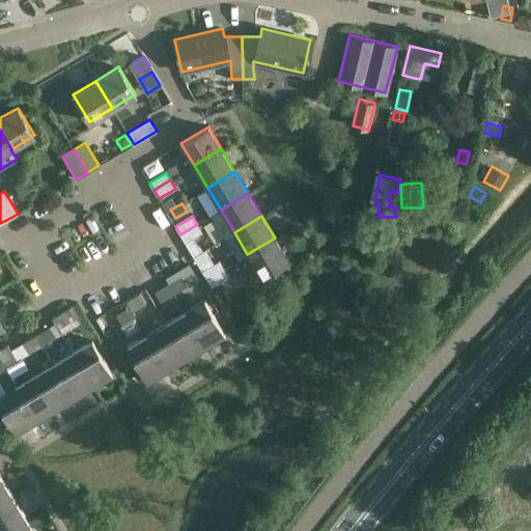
[(197,224),(180,234),(185,243),(202,232),(197,224)]
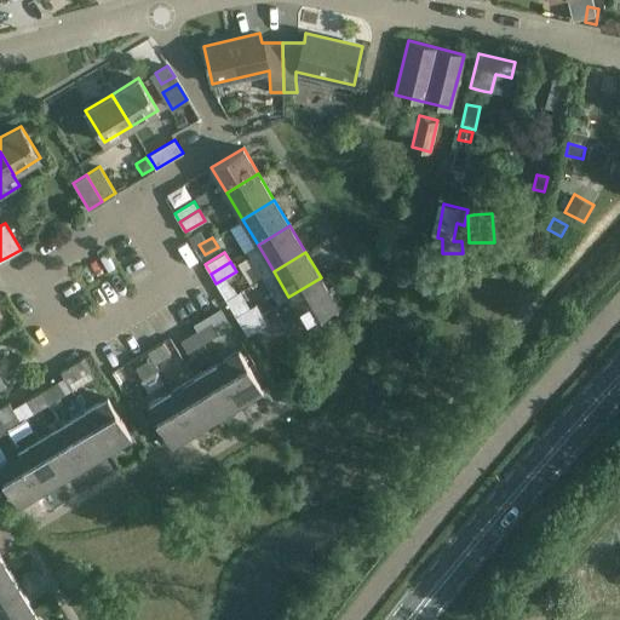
[(291,331),(304,322),(337,303),(321,277),(288,297),(275,305),(291,331)]
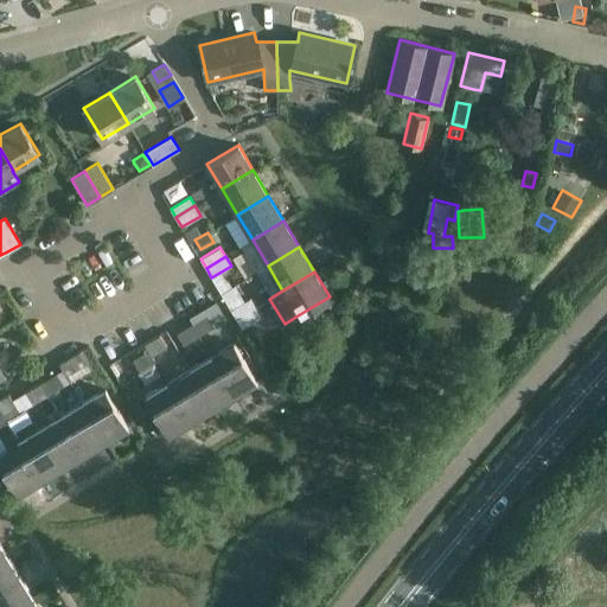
[(231,310),(236,319),(256,307),(250,298),(231,310)]
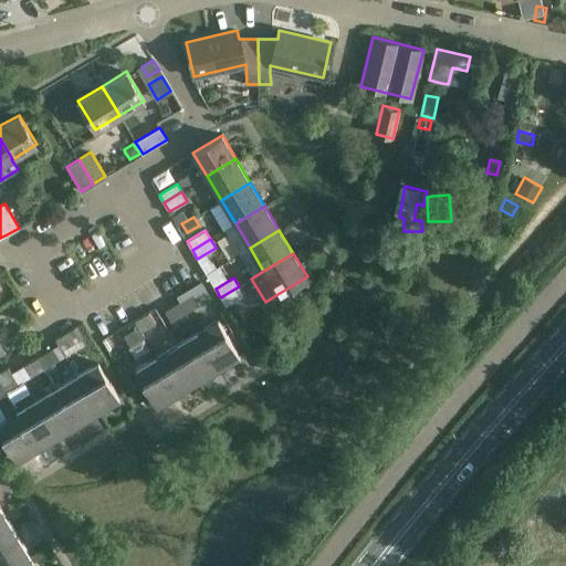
[(243,295),(239,286),(220,297),(226,305),(243,295)]
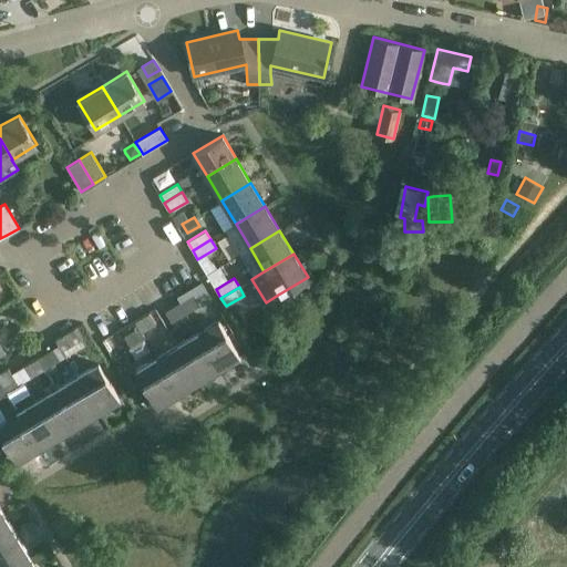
[(307,290),(299,295),(309,309),(317,303),(307,290)]
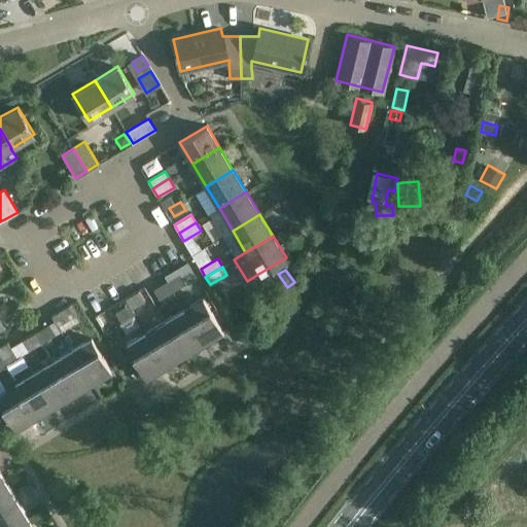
[(167,281),(172,291),(186,283),(180,273),(167,281)]
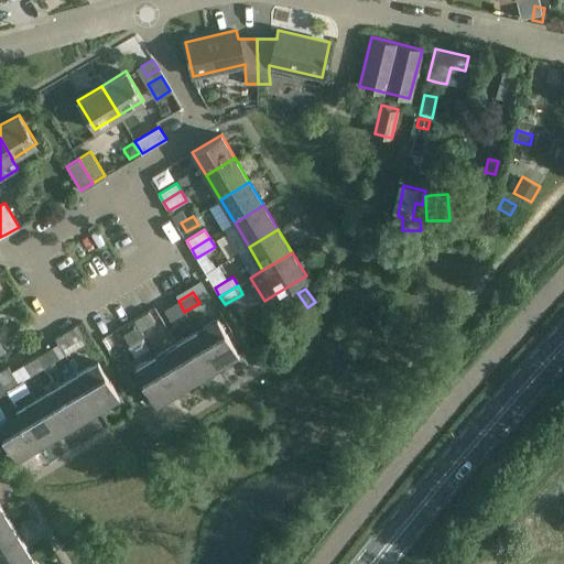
[(184,312),(179,301),(164,308),(171,321),(184,312)]
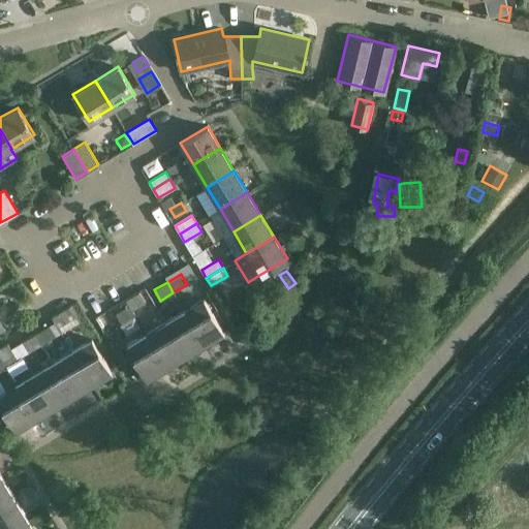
[(132,311),(133,310),(146,303),(138,291),(125,300),(128,305),(132,311)]
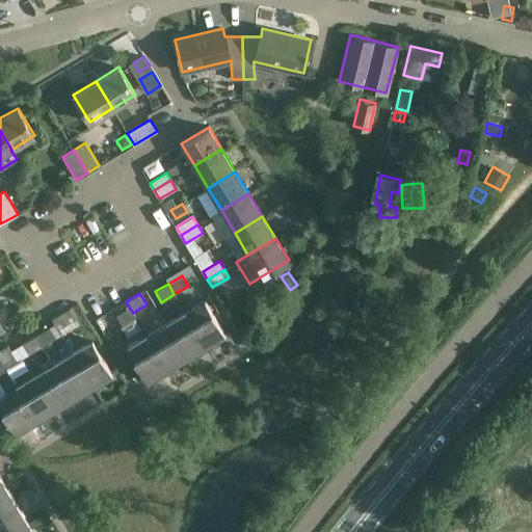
[(185,313),(205,346),(228,333),(207,299),(185,313)]
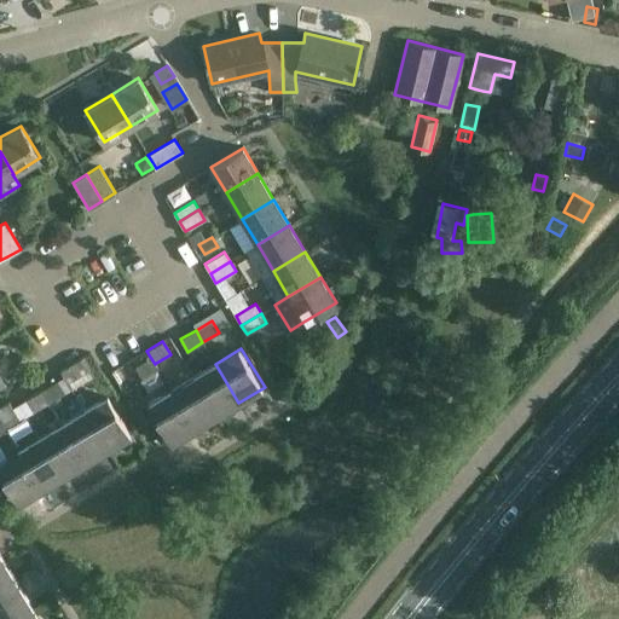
[(61,370),(64,376),(73,391),(94,377),(90,369),(82,357),(61,370)]
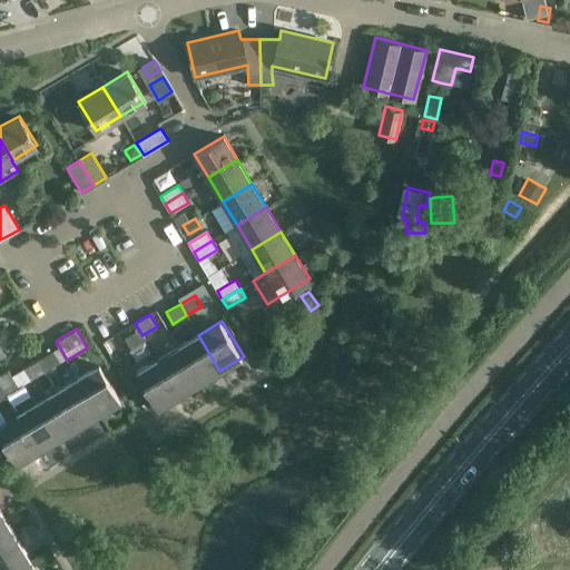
[(138,328),(124,336),(131,349),(146,340),(144,334),(143,335),(138,328)]
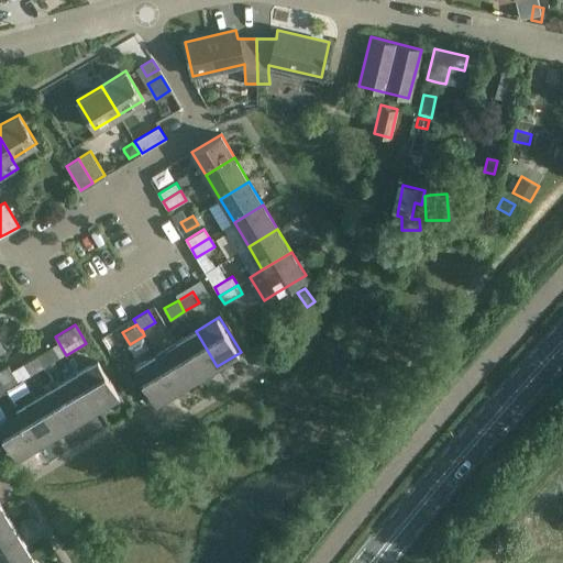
[(175,343),(197,378),(217,366),(196,331),(175,343)]
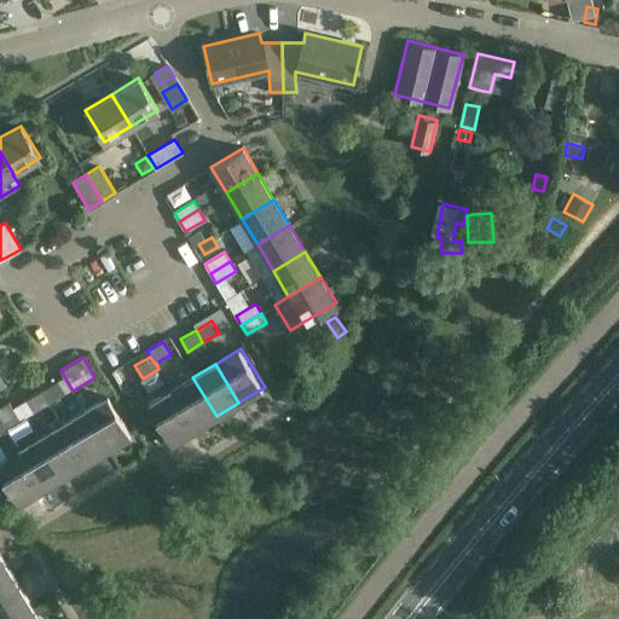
[(57,381),(42,389),(50,404),(73,391),(64,376),(57,381)]
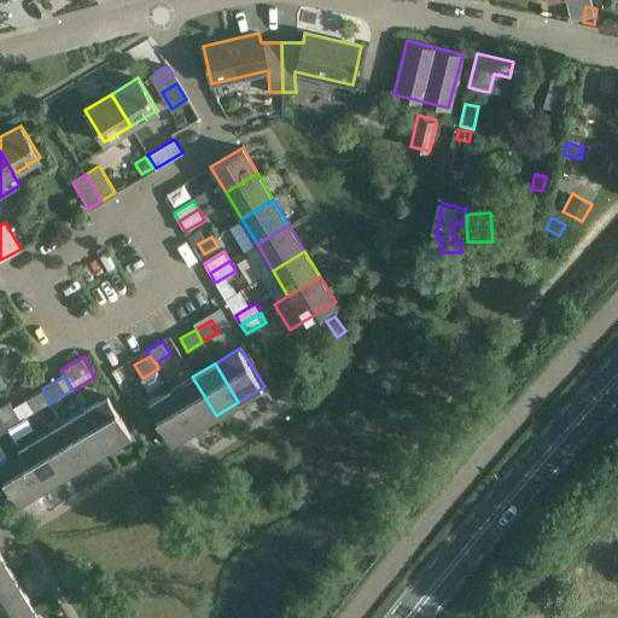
[(193,429),(216,415),(192,377),(170,390),(193,429)]
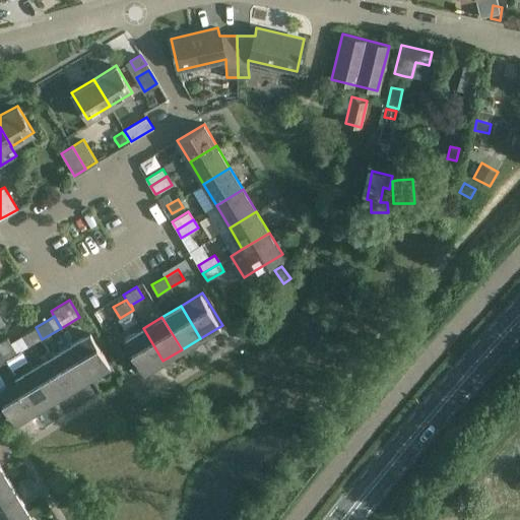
[(13,334),(23,350),(42,339),(36,327),(21,335),(18,330),(13,334)]
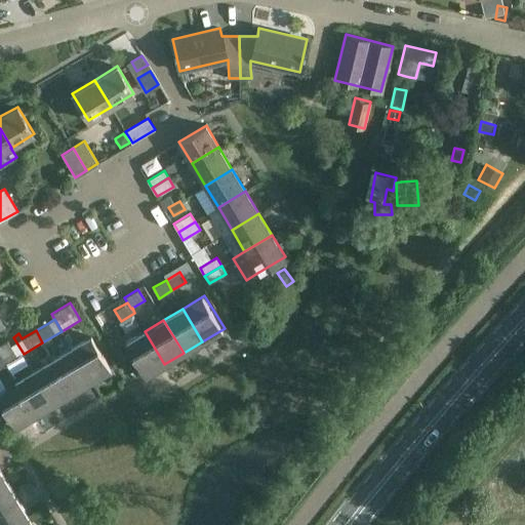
[(145,375),(164,364),(145,331),(125,342),(145,375)]
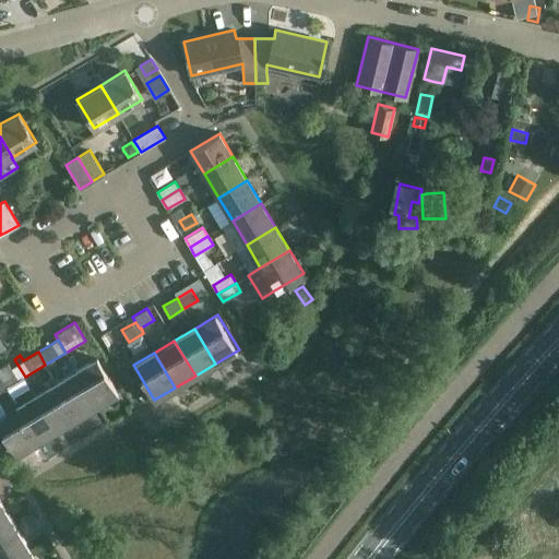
[(76,370),(97,405),(118,393),(97,358),(86,364),(76,370)]
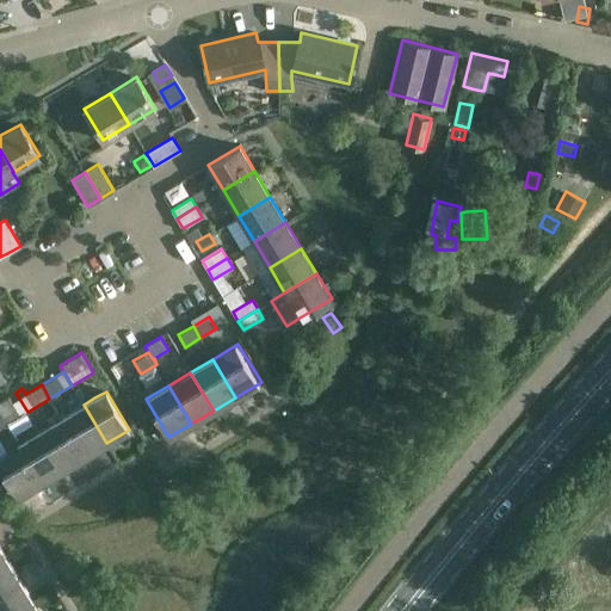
[(16,393),(0,401),(0,415),(5,424),(28,412),(16,393)]
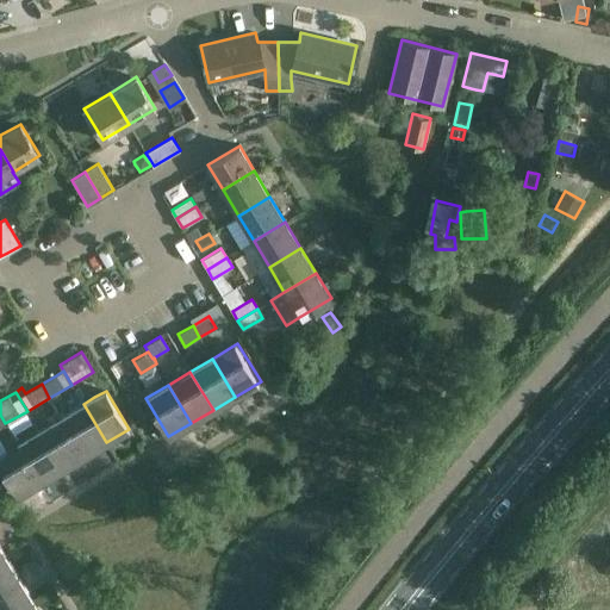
[(106,442),(83,404),(61,417),(83,455),(106,442)]
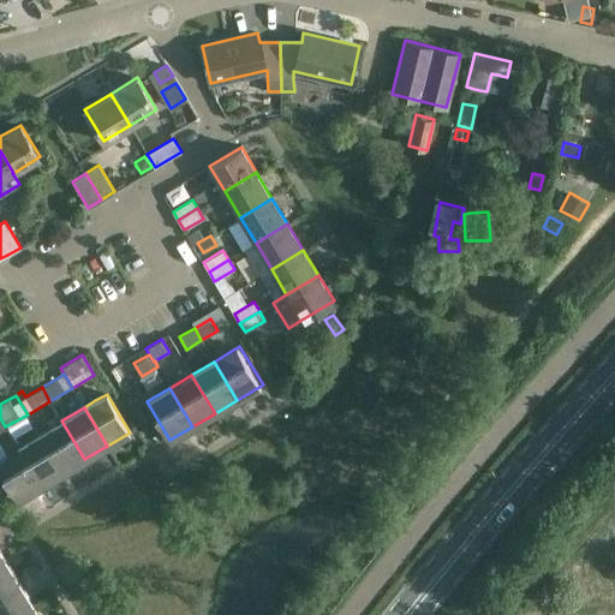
[(51,428),(40,434),(63,472),(84,459),(61,421),(58,415),(47,422),(51,428)]
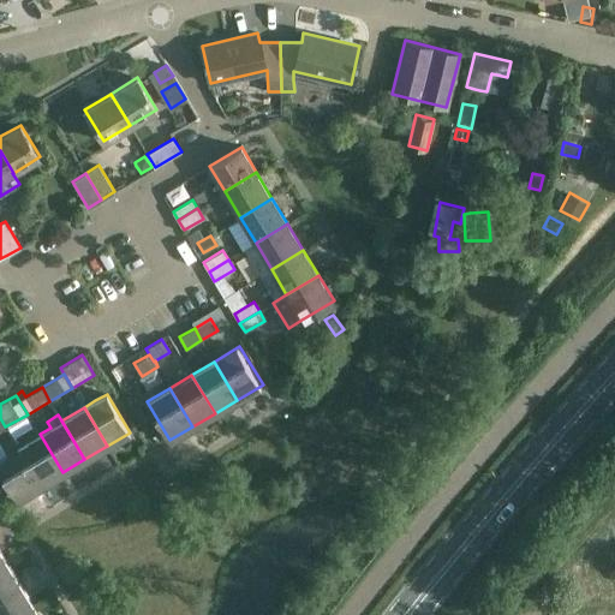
[(40,434),(17,447),(41,485),(63,472),(40,434)]
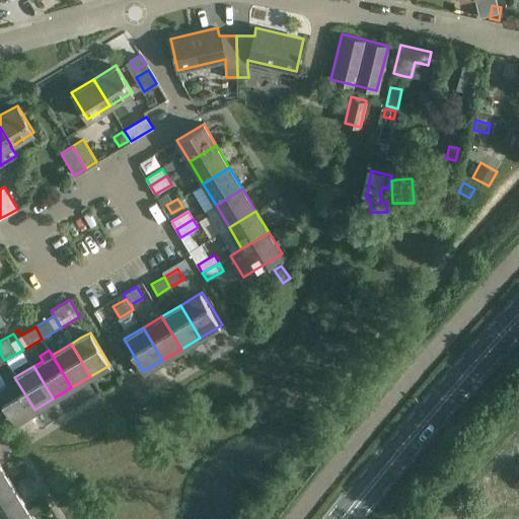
[(2,376),(5,383),(0,385),(0,397),(14,422),(34,410),(14,377),(11,371),(2,376)]
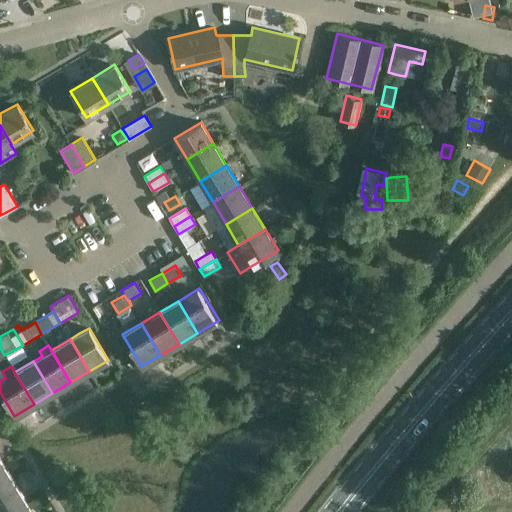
[(2,462),(0,462),(0,492),(15,483),(2,462)]
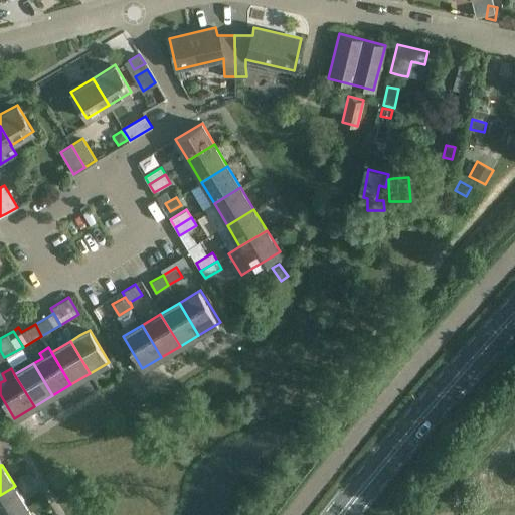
[(0,514),(15,514),(28,507),(15,486),(0,495),(0,514)]
